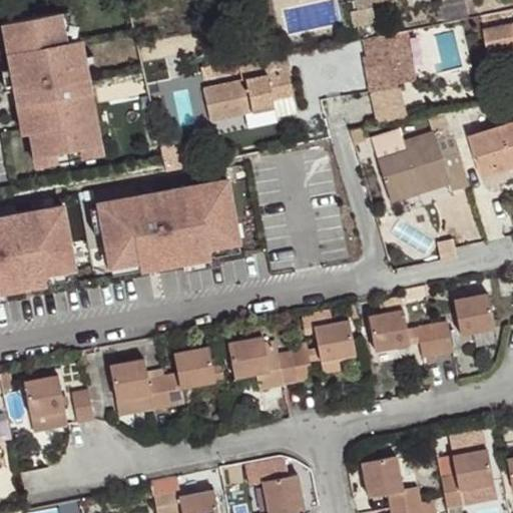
[(356,0),(358,10),(372,8),(371,0),(356,0)]
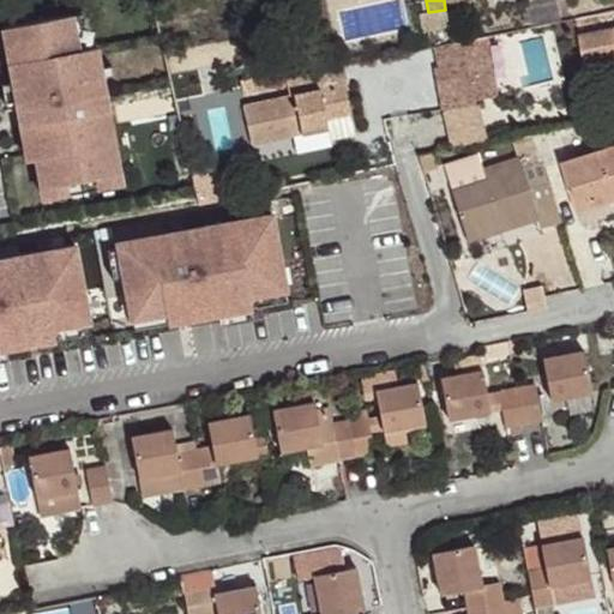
[(84,10),(1,24),(29,158),(34,157),(43,202),(126,184),(96,40),(90,41),(84,10)]
